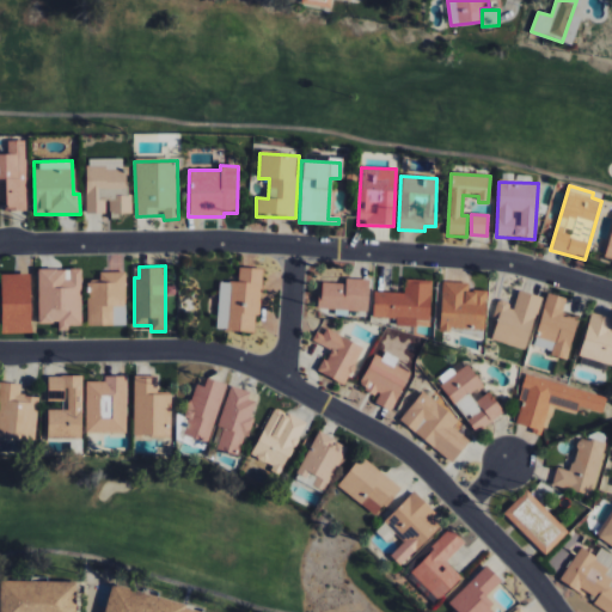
[(219,281),(216,329),(258,331),(261,268),(238,267),(238,281),(219,281)]
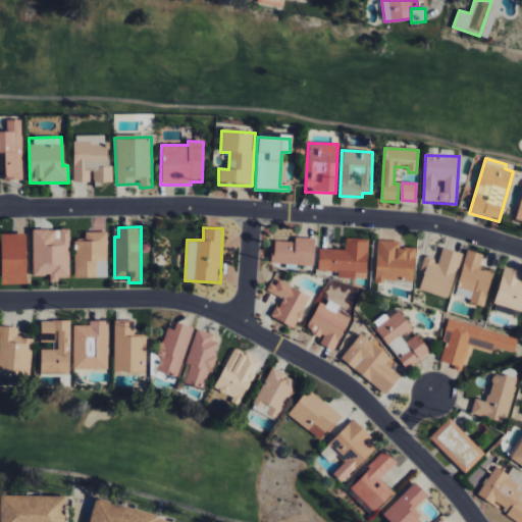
[(32,229),(33,275),(49,274),(49,279),(69,279),(68,228),(57,228),(32,229)]
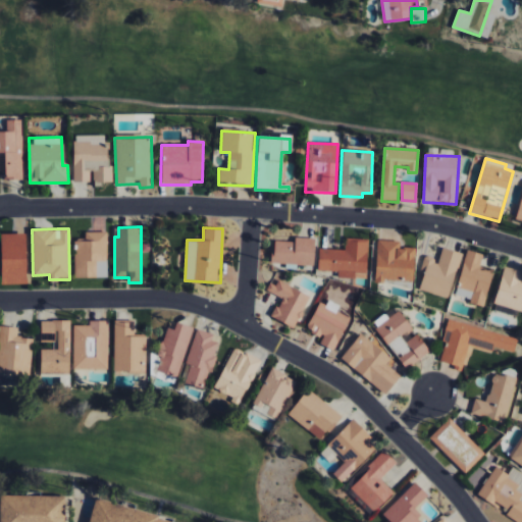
[(107,277),(106,231),(85,231),(85,240),(73,240),(74,277),(107,277)]
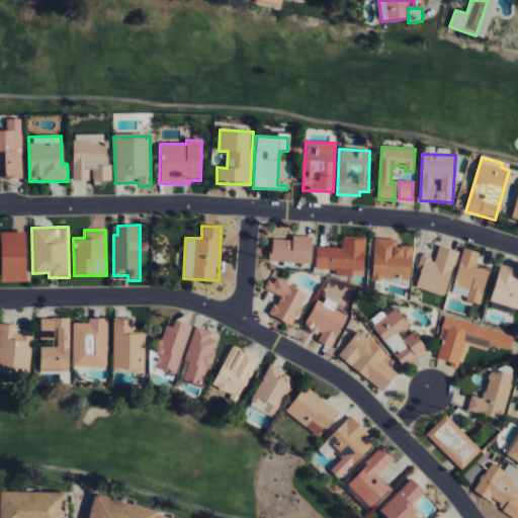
[(24,231),(0,231),(0,268),(0,281),(25,281),(24,231)]
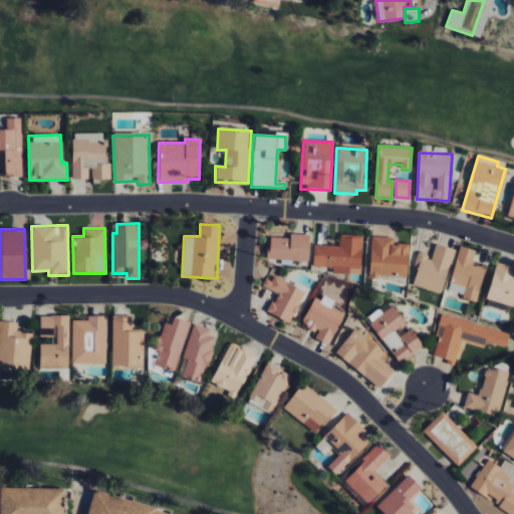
[(268,259),(309,261),(310,234),(290,234),(290,238),(269,237),(268,259)]
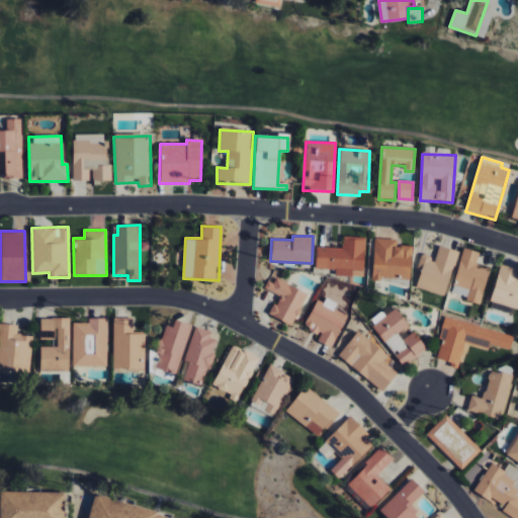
[(317,246),(316,268),(336,269),(335,275),(352,276),(353,271),(364,271),(365,238),(343,237),(342,248),(317,246)]
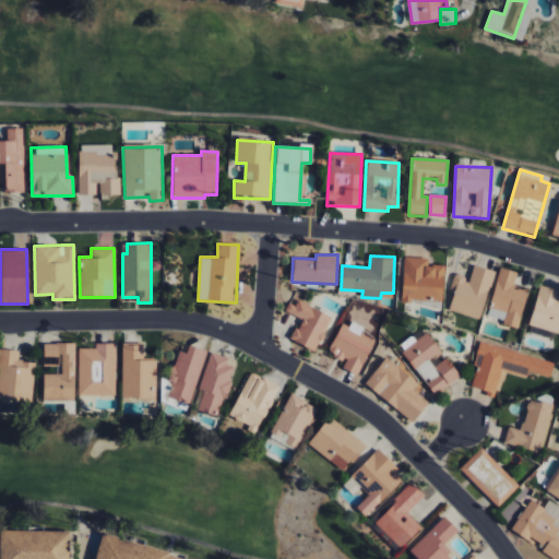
[(443,301),(444,265),(428,265),(428,259),(404,258),(402,300),(443,301)]
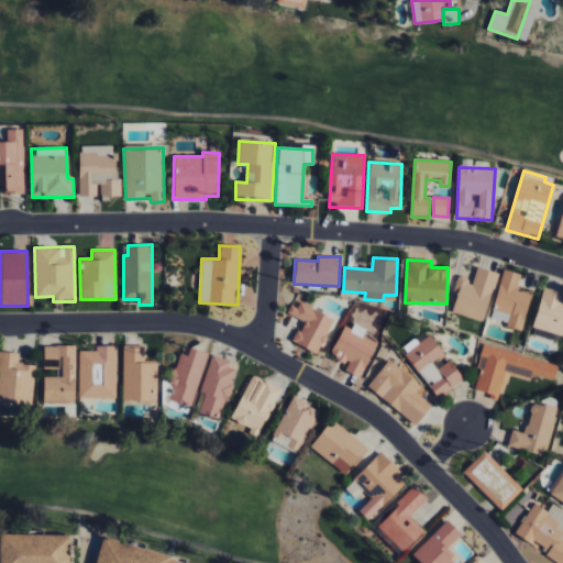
[(452,313),(485,321),(496,272),(475,267),(473,278),(457,275),(454,293),(457,294),(452,313)]
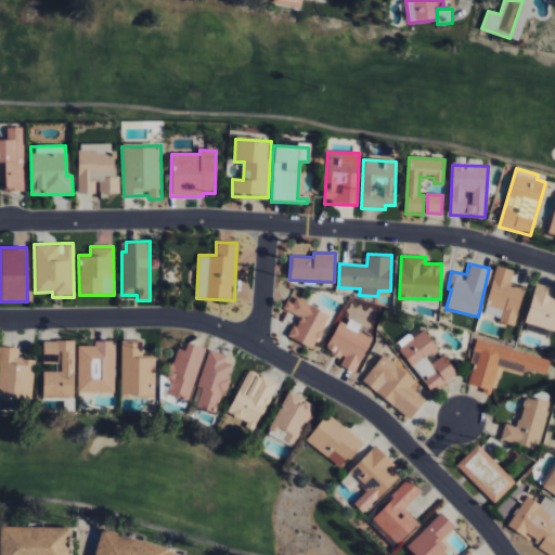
[(514,270),(497,266),(483,314),(515,323),(525,287),(510,283),(514,270)]
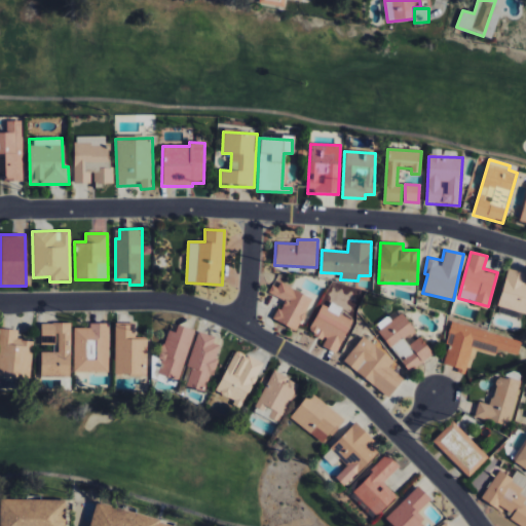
[(497,306),(525,313),(525,284),(524,284),(525,277),(525,272),(509,268),(497,306)]
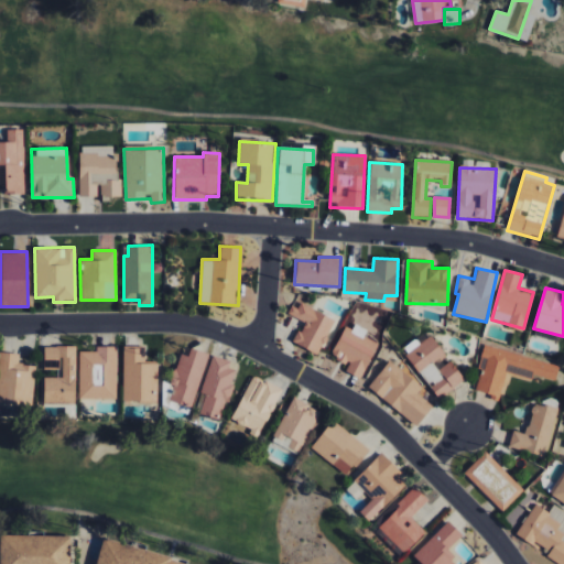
[(294,343),(318,355),(335,321),(294,301),(288,313),(304,322),(294,343)]
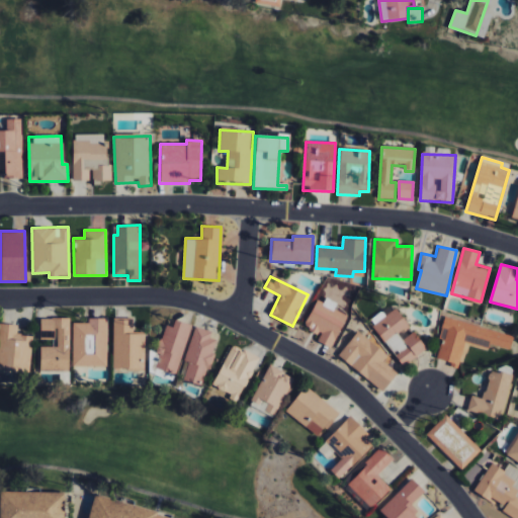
[(305,327),(321,334),(318,341),(331,347),(347,316),(335,310),(338,304),(321,294),(305,327)]
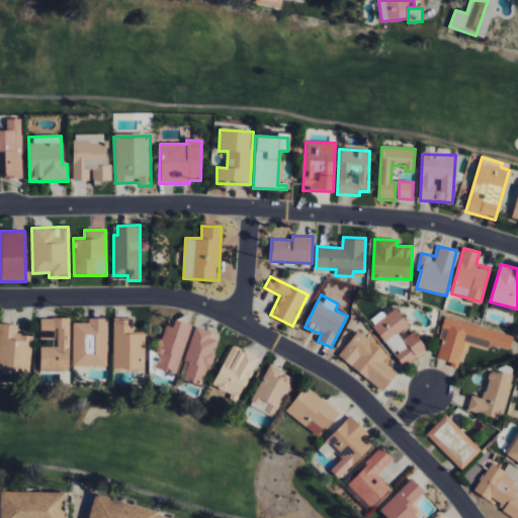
[(402,366),(426,350),(398,308),(386,315),(383,310),(370,319),(402,366)]
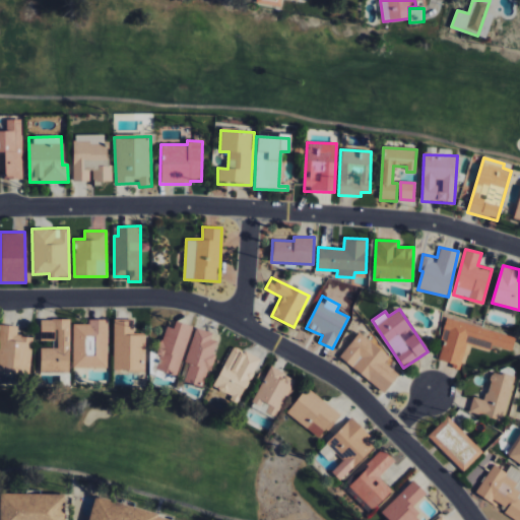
[(516,336),(447,318),(441,340),(444,341),(439,361),(460,367),(466,343),(491,350),(492,345),(512,350),(516,336)]
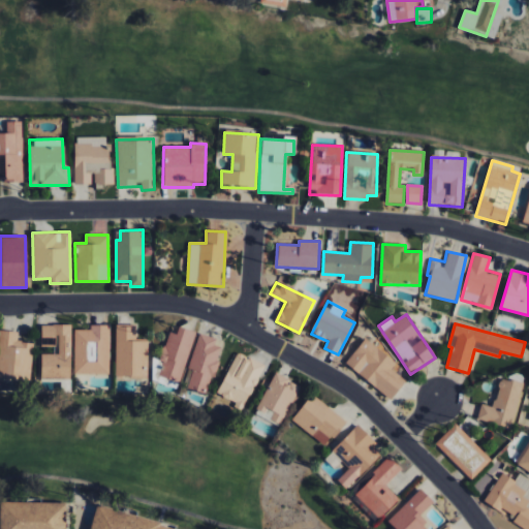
[(41,353),(40,378),(70,378),(71,324),(41,324),(40,337),(56,337),(56,353),(41,353)]
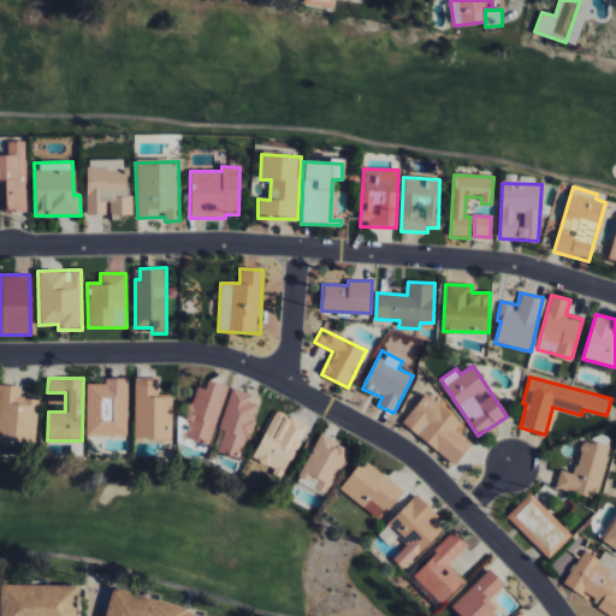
[(87,436),(128,434),(126,378),(105,378),(105,384),(86,384),(87,436)]
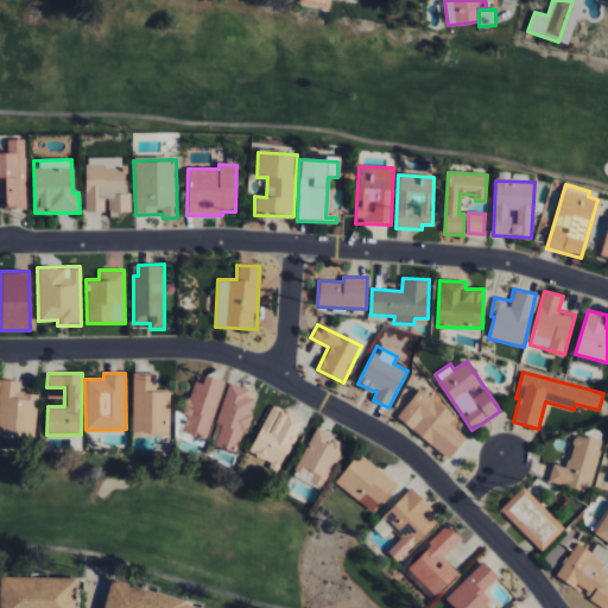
[(132,432),(170,434),(170,390),(156,390),(157,374),(133,374),(132,432)]
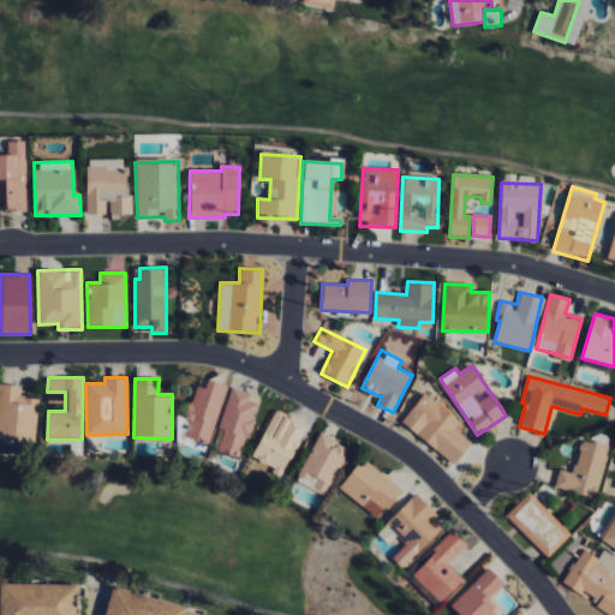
[(227,384),(208,378),(204,387),(196,384),(185,418),(190,421),(185,437),(209,445),(227,384)]
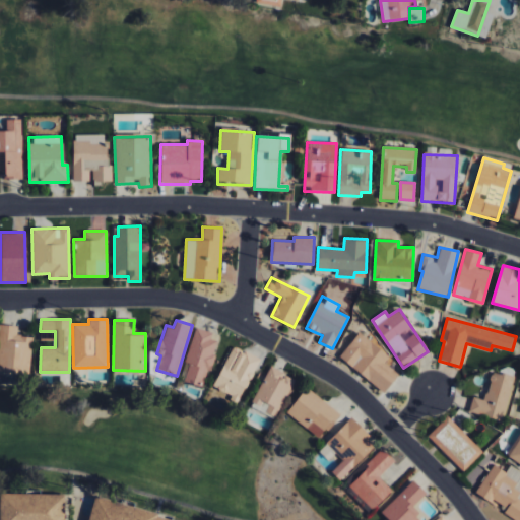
[(0,373),(29,375),(33,336),(16,335),(17,325),(0,324),(0,373)]
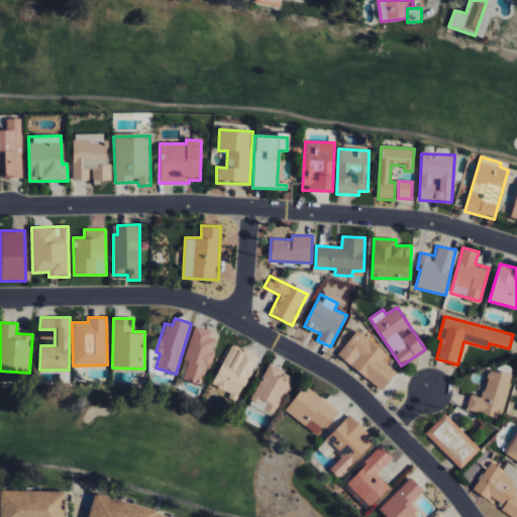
[(184,359),(185,360),(180,379),(203,386),(217,334),(193,327),(184,359)]
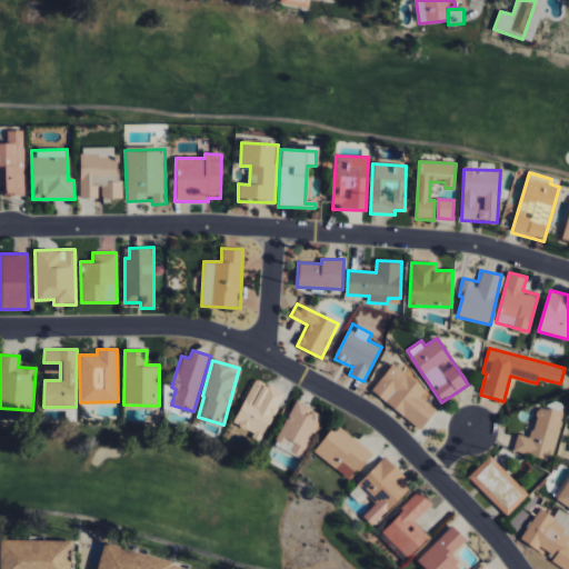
[(420,429),(437,409),(420,396),(426,389),(393,363),(371,390),(420,429)]
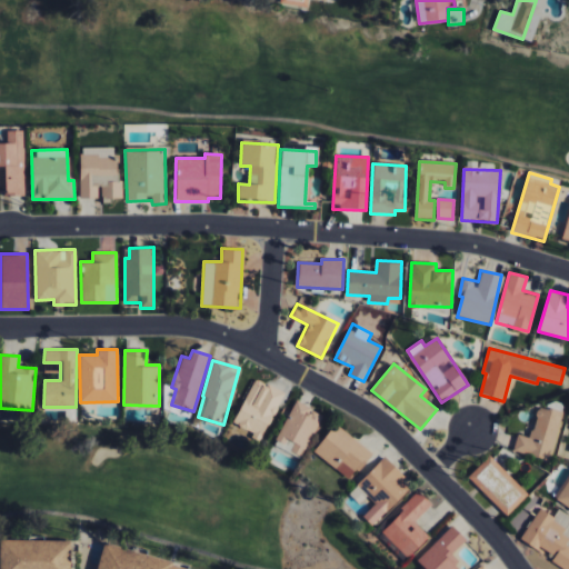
[(255,379),(232,425),(261,439),(285,393),(255,379)]
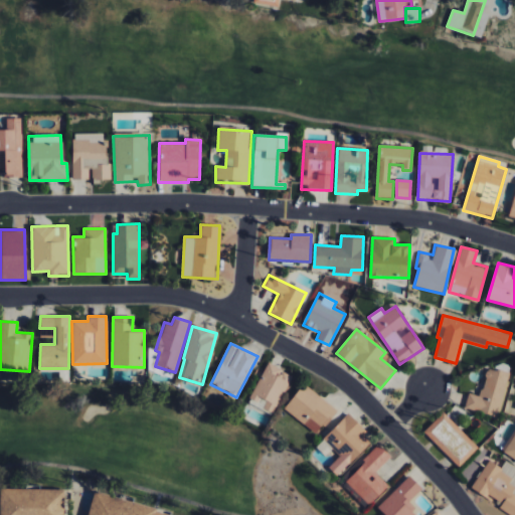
[(249,397),(263,404),(262,407),(273,412),(291,376),(281,370),(282,369),(269,362),(249,397)]
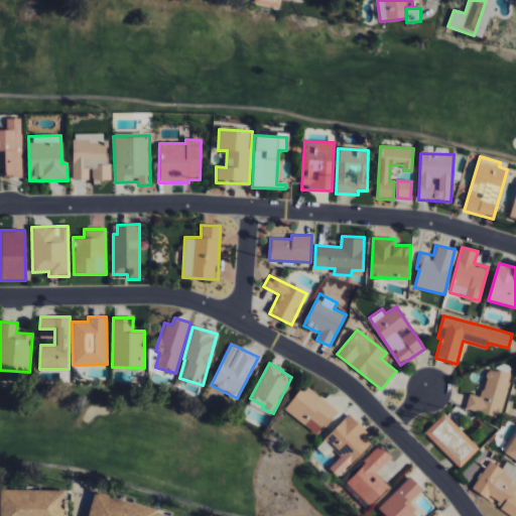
[(466,410),(499,417),(509,373),(488,368),(482,397),(469,394),(466,410)]
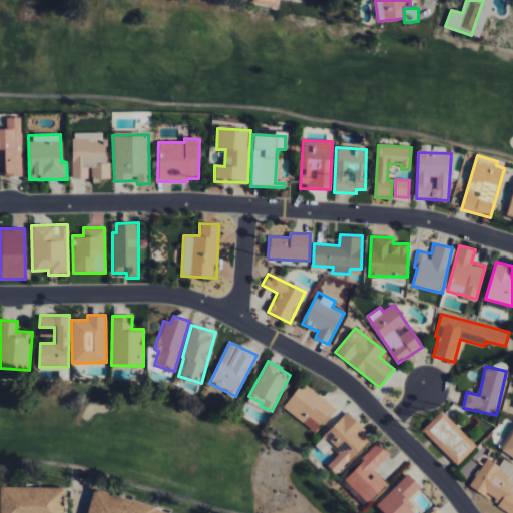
[(336,407),(302,382),(283,407),(316,432),(336,407)]
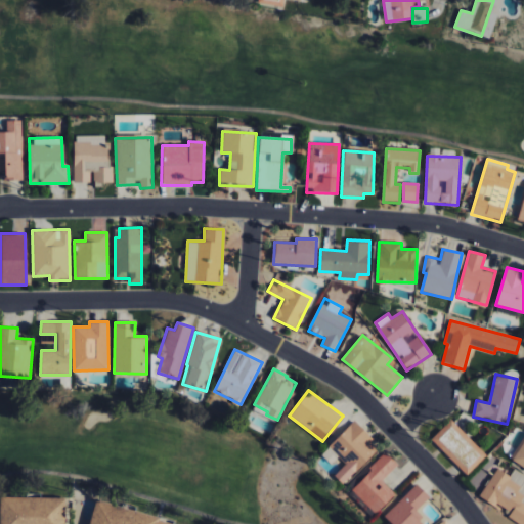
[(486,455),(451,419),(431,438),(466,476),(486,455)]
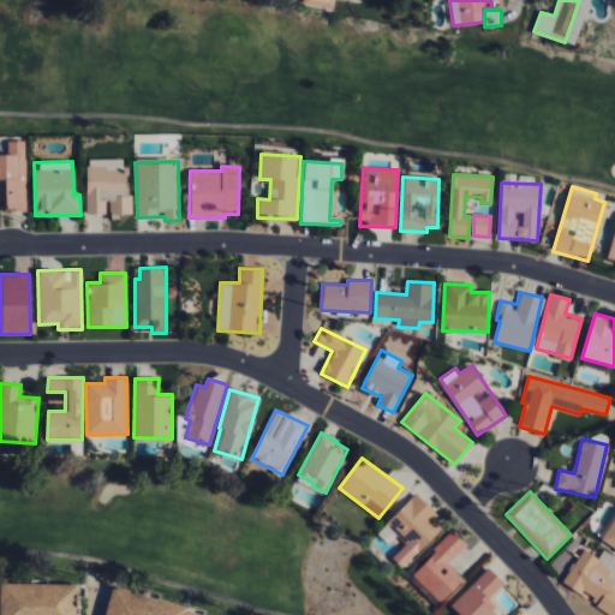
[(394,556),(405,567),(443,527),(434,519),(439,515),(416,493),(386,524),(406,543),(394,556)]
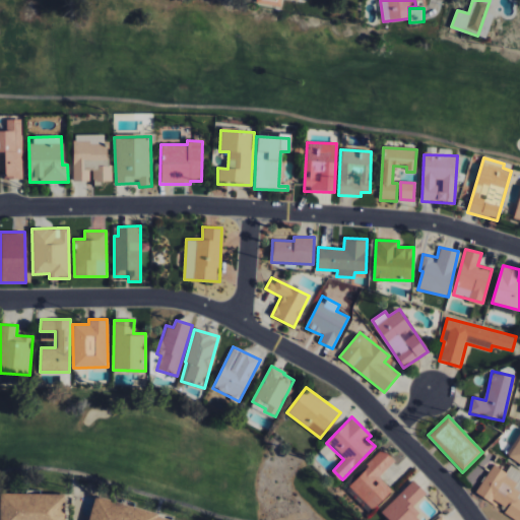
[(519,437),(509,458),(519,464),(519,437)]
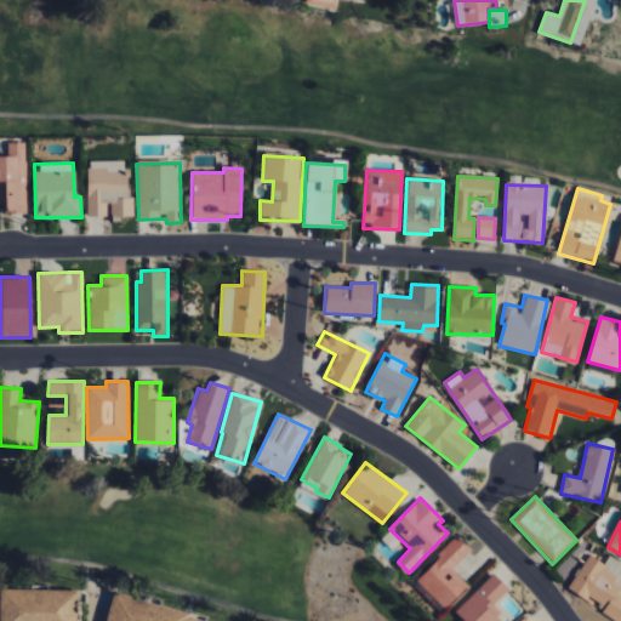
[(415,579),(445,609),(469,586),(453,569),(472,550),(459,536),(415,579)]
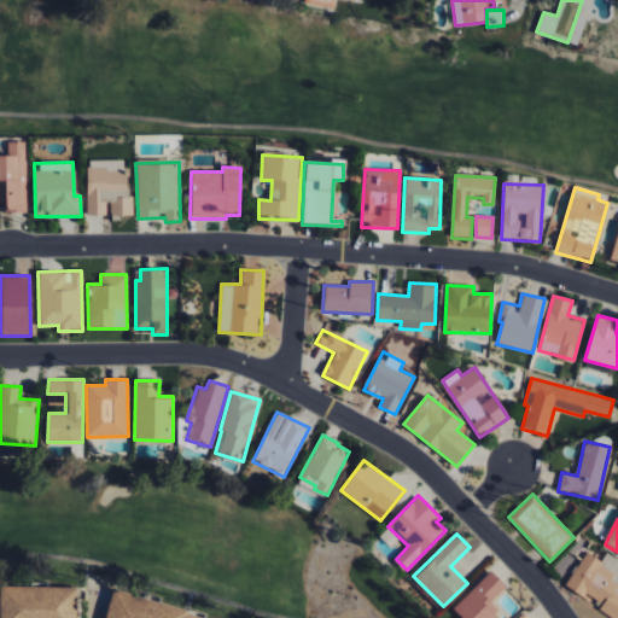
[(565,586),(584,596),(587,593),(604,604),(600,608),(616,617),(617,617),(617,561),(606,554),(602,561),(587,552),(565,586)]
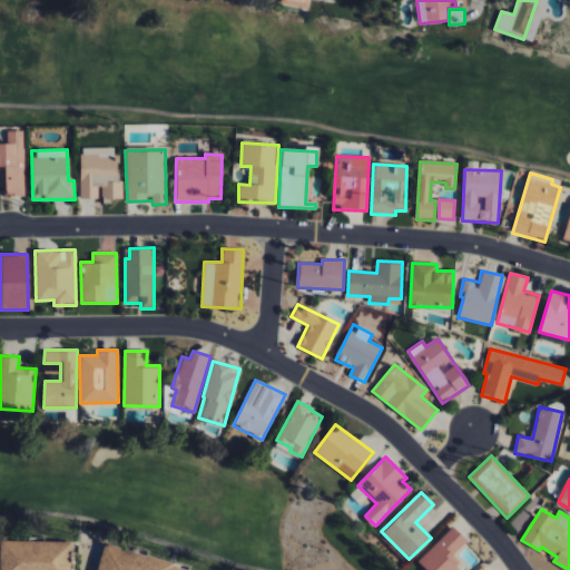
[(418,561),(424,568),(422,569),(461,569),(463,569),(451,556),(467,541),(453,527),(418,561)]
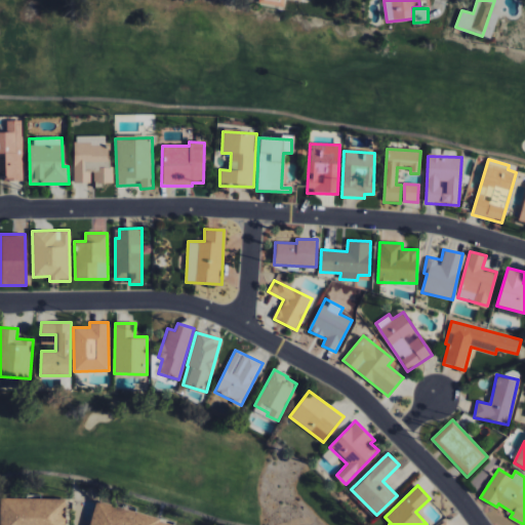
[(0,524),(0,499),(65,500),(65,524),(0,524)]
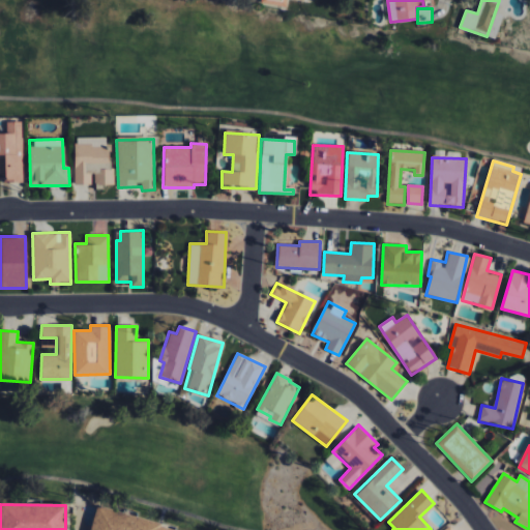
[(92,529),(99,507),(171,529),(92,529)]
